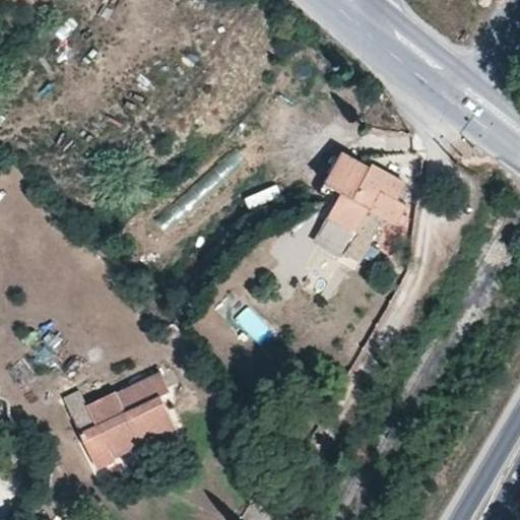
[(370,210),(384,218),(394,224),(406,202),(396,196),(404,180),(369,159),(366,165),(340,149),(318,189),(336,199),(314,239),(340,254),(345,249),(370,210)]
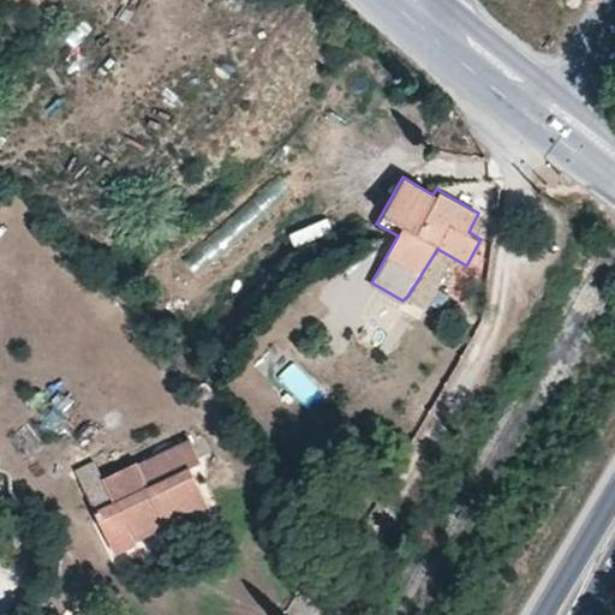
[(296,246),(332,233),(327,220),(291,233),(296,246)]
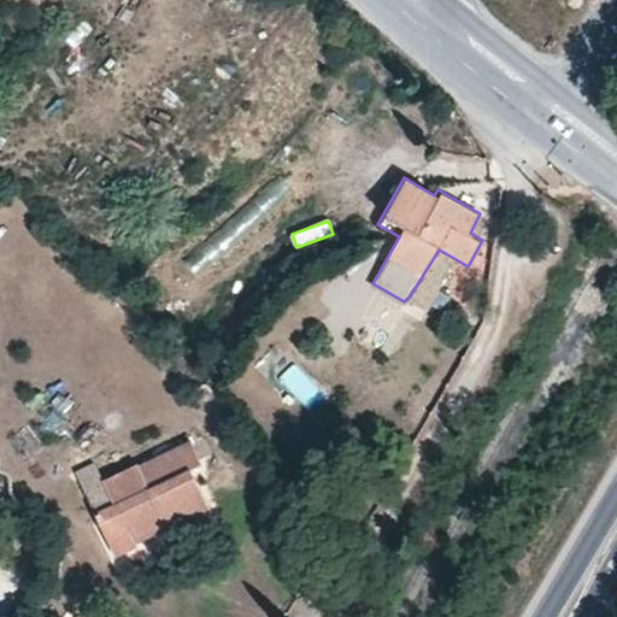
[(427,307),(456,259),(439,250),(410,295),(427,307)]
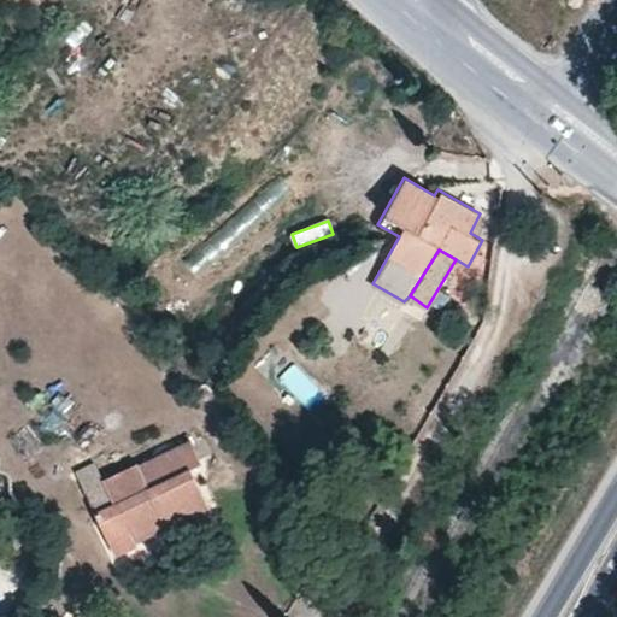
[(297,360),(280,376),(307,410),(325,394),(297,360)]
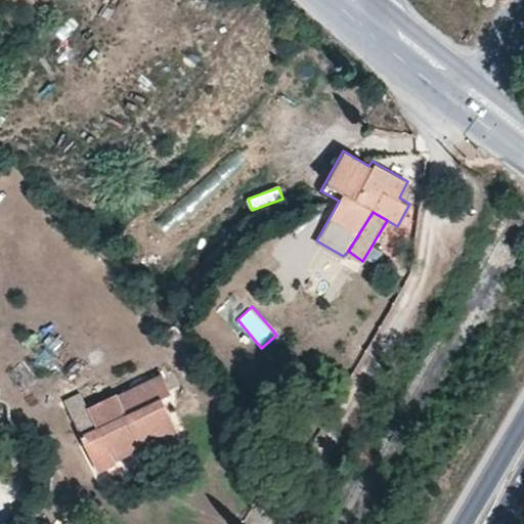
[(134,438),(142,452),(180,434),(163,399),(172,394),(162,374),(87,411),(95,428),(81,435),(100,474),(118,465),(111,450),(134,438)]
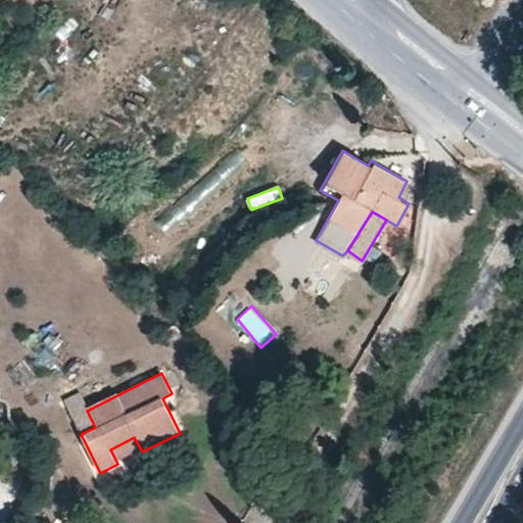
[(117,464),(142,452),(134,437),(110,449),(117,464)]
